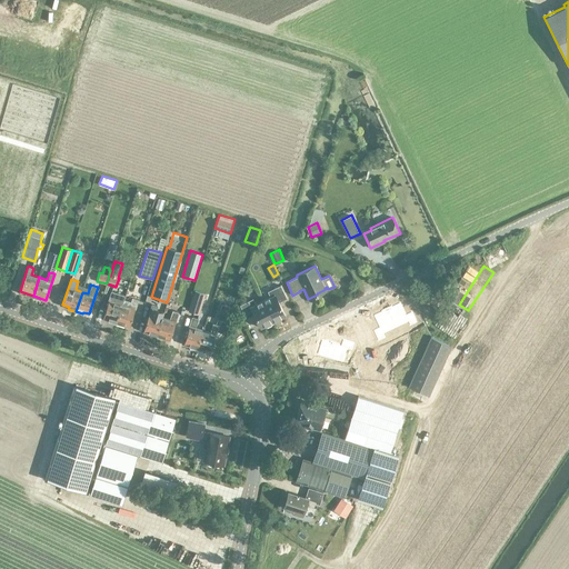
[(263,300),(272,321),(285,316),(278,302),(287,298),(280,286),(268,291),(270,297),(263,300)]
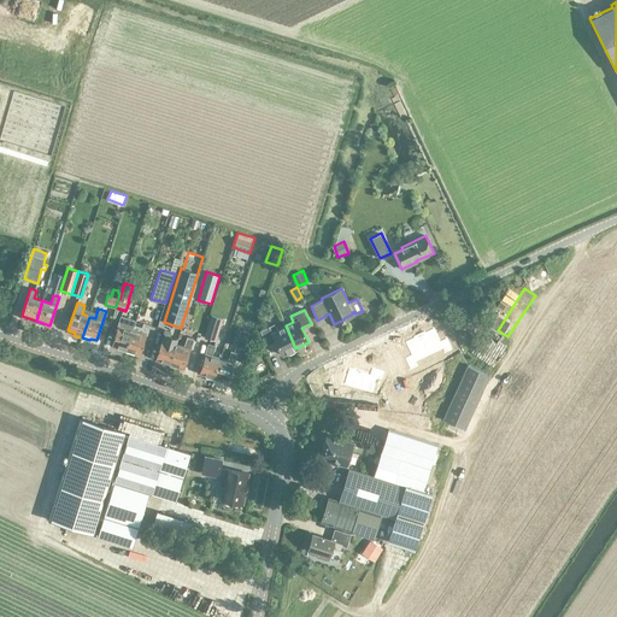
[(125,352),(134,324),(127,322),(128,317),(121,315),(111,345),(118,347),(118,348),(125,352)]
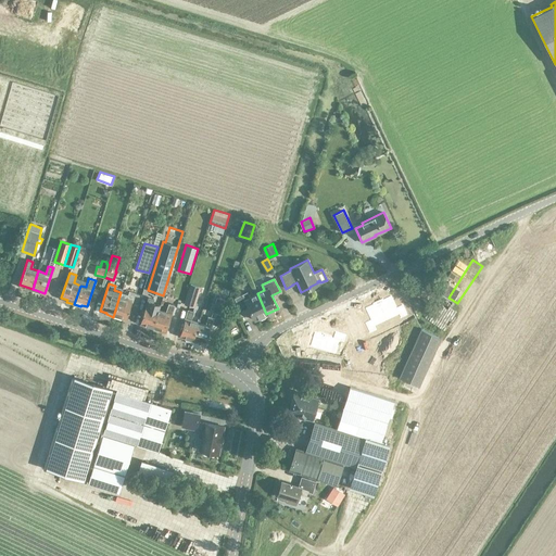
[(184,304),(194,307),(201,287),(190,283),(184,304)]
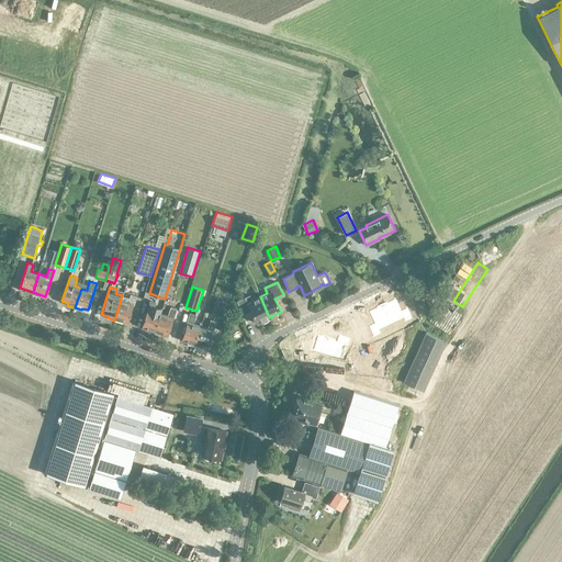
[(122,295),(114,321),(122,323),(122,321),(128,322),(136,295),(131,294),(130,298),(122,295)]
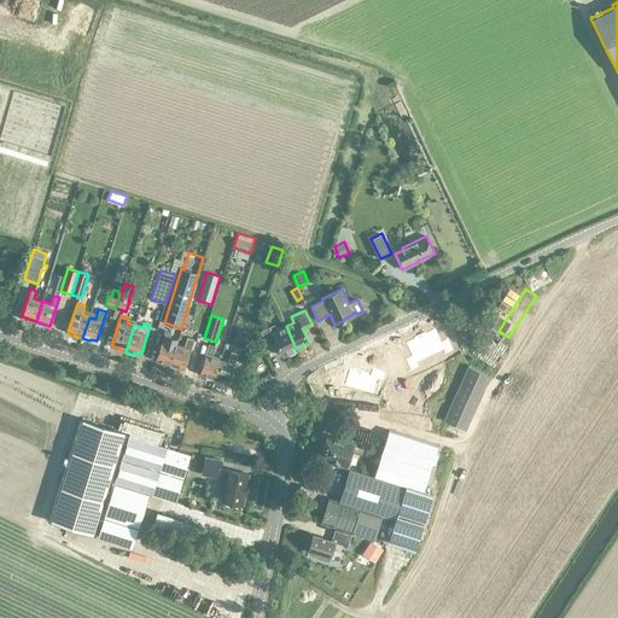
[(296,349),(286,326),(277,331),(274,325),(261,331),(267,345),(275,340),(283,356),(296,349)]
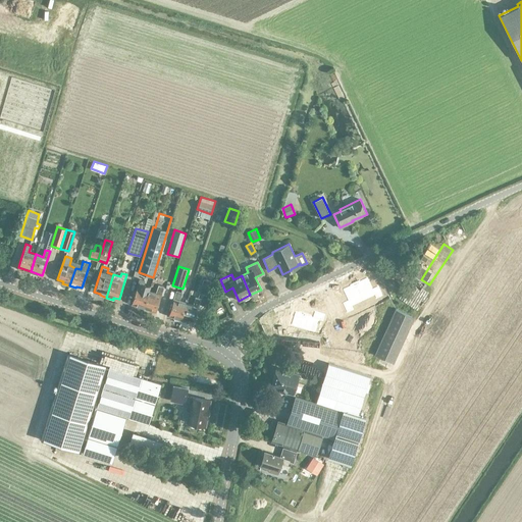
[(388,293),(383,282),(378,285),(373,274),(360,280),(369,298),(380,293),(381,296),(388,293)]
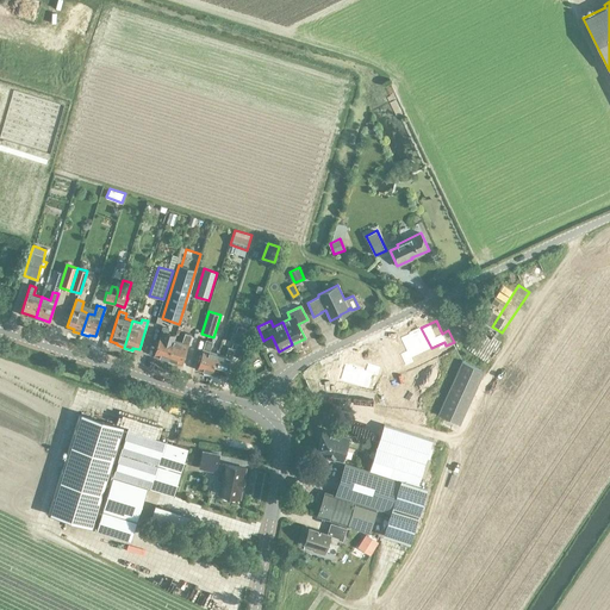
[(247,346),(251,330),(237,325),(232,342),(247,346)]
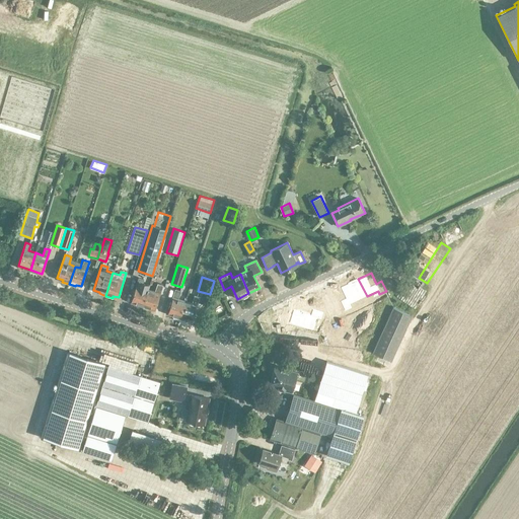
[(142,307),(148,288),(141,286),(144,279),(139,278),(136,285),(131,302),(136,303),(136,305),(142,307)]
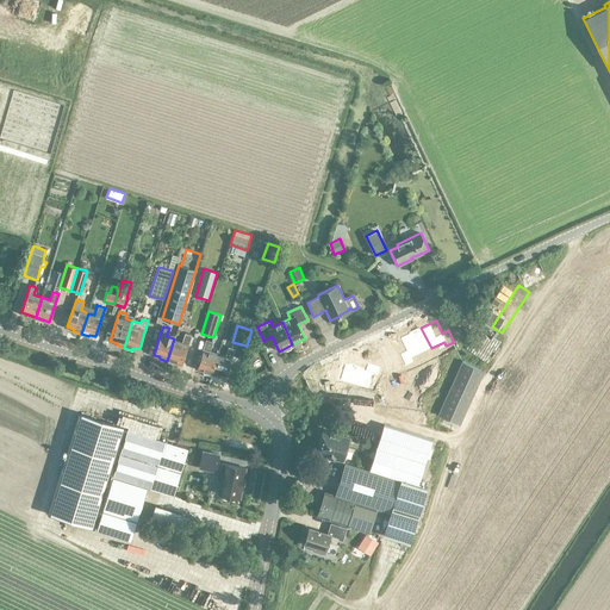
[(431,348),(421,328),(406,334),(412,347),(406,350),(412,362),(419,359),(418,354),(431,348)]
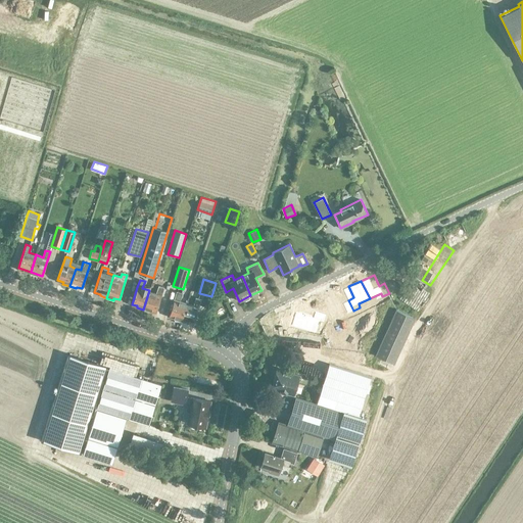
[(149,290),(143,310),(150,312),(150,310),(156,312),(164,287),(158,286),(156,293),(149,290)]
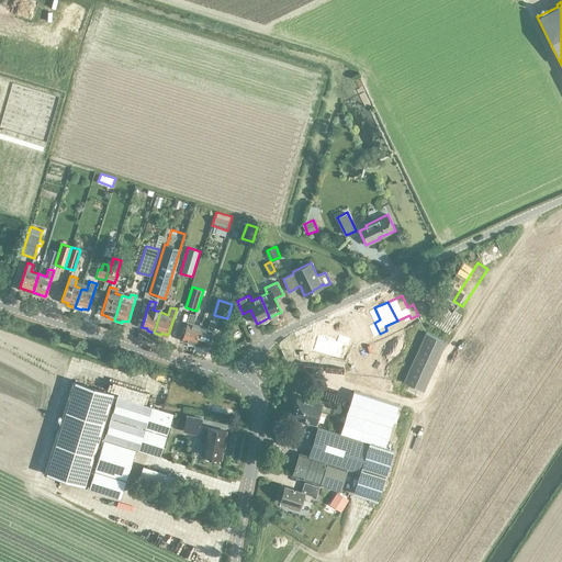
[(194,346),(200,325),(193,323),(195,315),(190,313),(181,339),(188,341),(187,343),(194,346)]
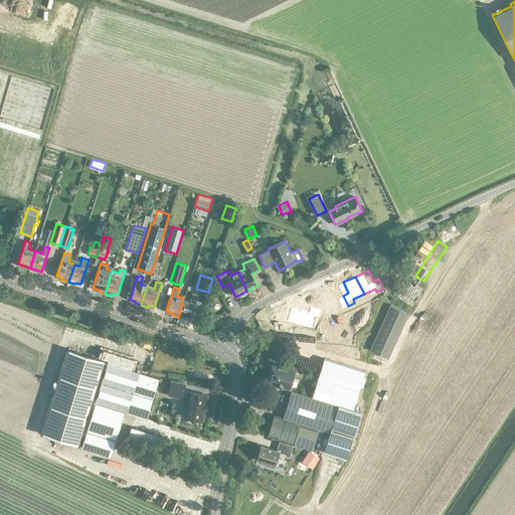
[(183,298),(178,317),(185,319),(185,317),(191,319),(196,302),(198,295),(193,293),(190,300),(183,298)]
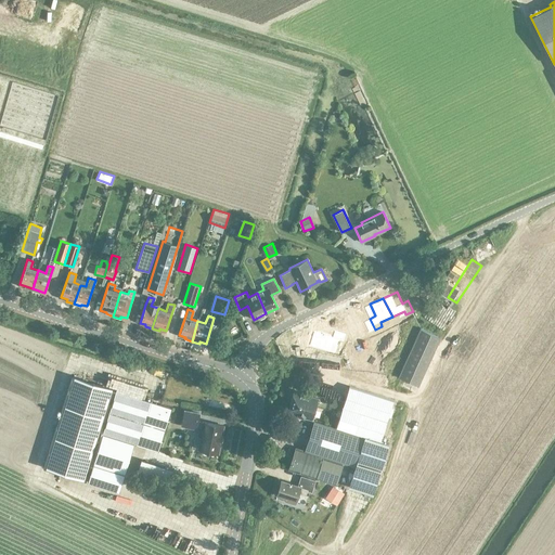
[(421,328),(399,375),(399,376),(418,385),(440,337),(421,328)]
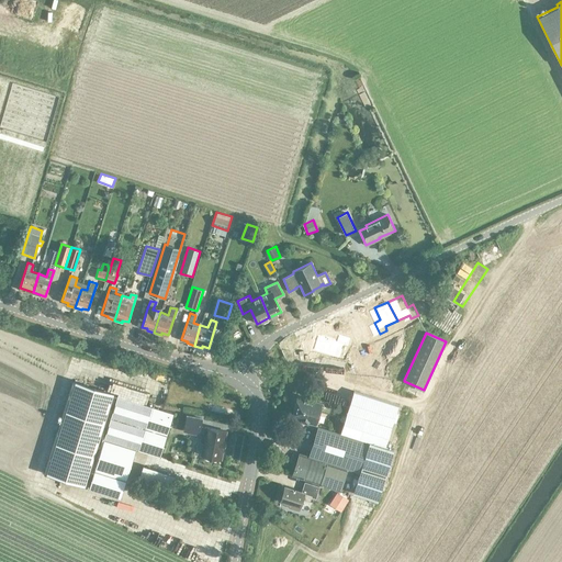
[(338,357),(341,344),(346,345),(348,337),(337,334),(335,340),(316,335),(312,349),(338,357)]
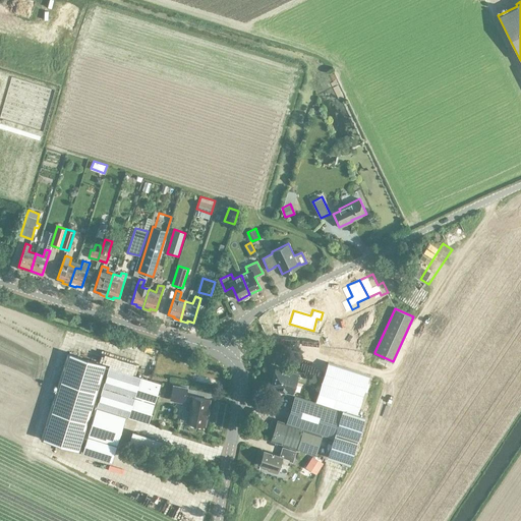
[(108,364),(68,352),(41,439),(80,451),(108,364)]
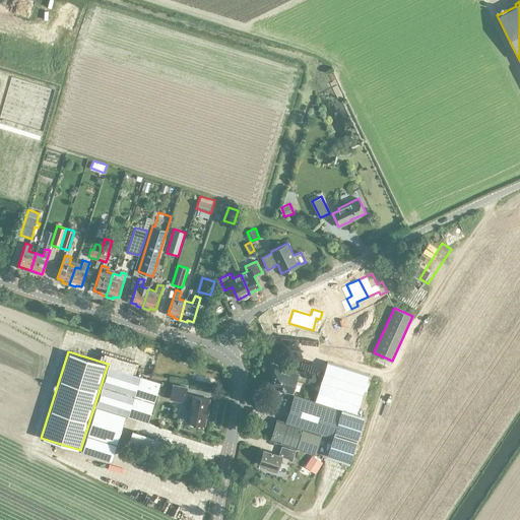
[(359,412),(369,372),(326,361),(316,399),(294,393),(286,419),(276,417),(270,439),(316,451),(319,441),(325,443),(327,435),(332,436),(327,454),(351,461),(364,414),(359,412)]
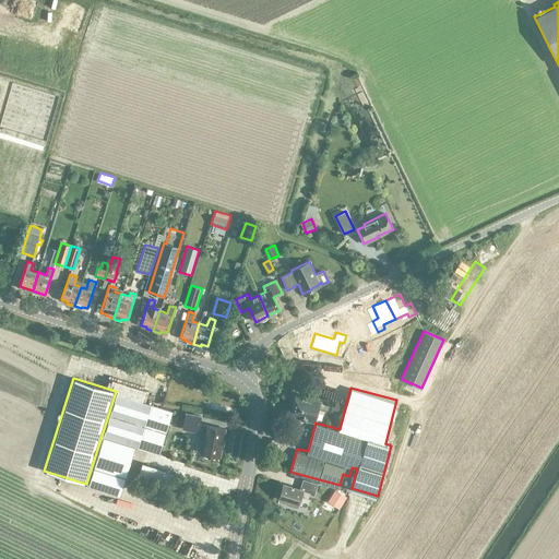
[(135,445),(159,453),(173,411),(117,393),(87,485),(120,495),(135,445)]
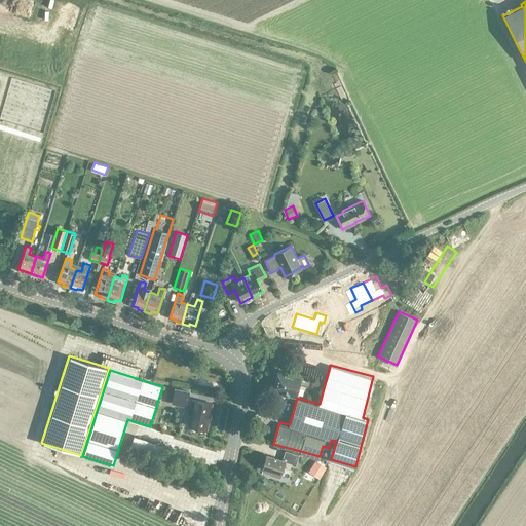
[(310,387),(312,381),(312,380),(301,377),(302,377),(279,371),(276,378),(274,385),(273,389),(296,397),(300,384),(310,387)]
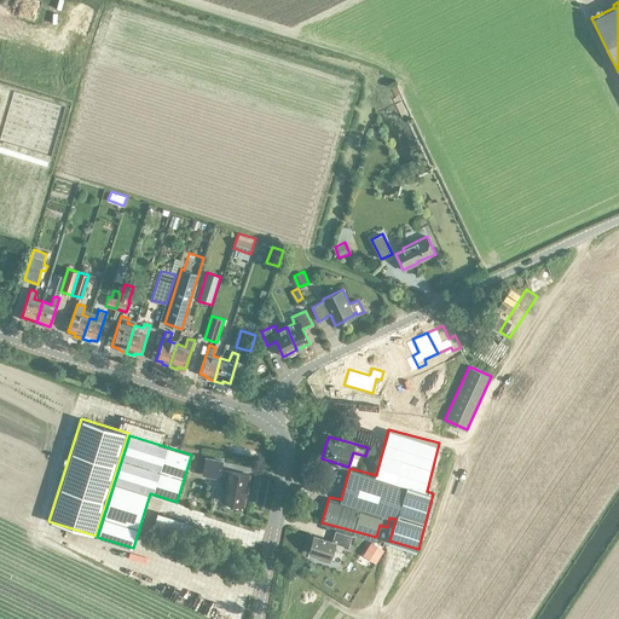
[(379,453),(381,446),(372,444),(370,452),(379,453)]
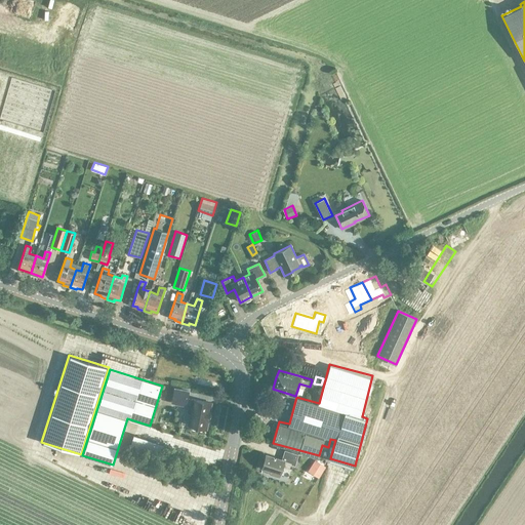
[(201,430),(201,428),(206,429),(211,403),(188,398),(189,391),(174,389),(171,403),(188,406),(187,411),(189,413),(191,413),(189,425),(193,426),(193,429),(201,430)]
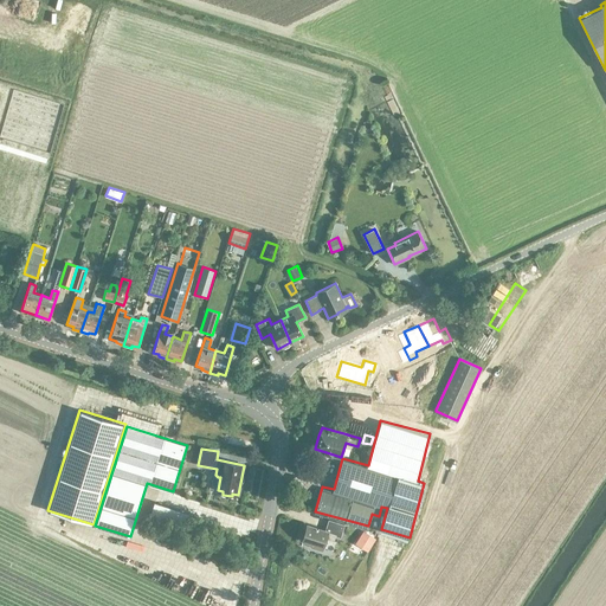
[(155,502),(153,510),(173,516),(175,508),(155,502)]
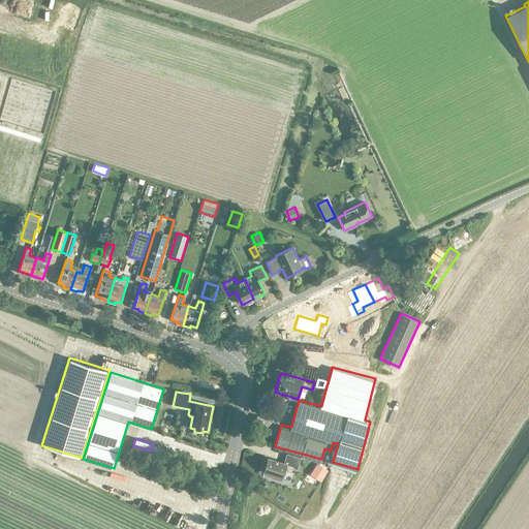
[(284,463),(268,458),(263,471),(272,474),(272,476),(281,479),(284,469),(291,472),(292,467),(297,468),(301,458),(287,454),(284,463)]
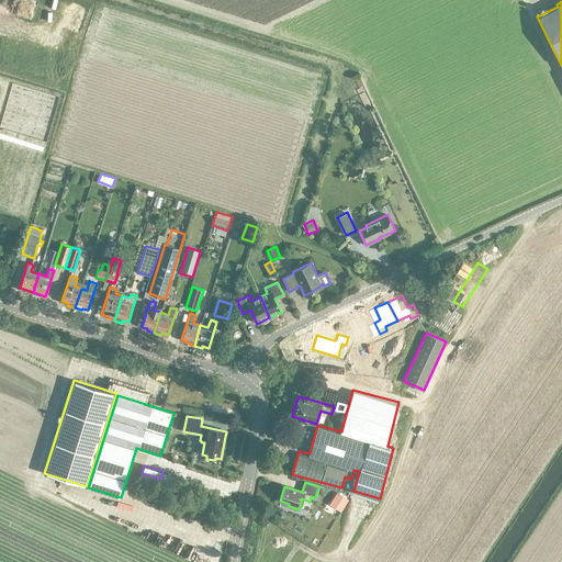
[(334,519),(347,498),(335,492),(323,513),(334,519)]
